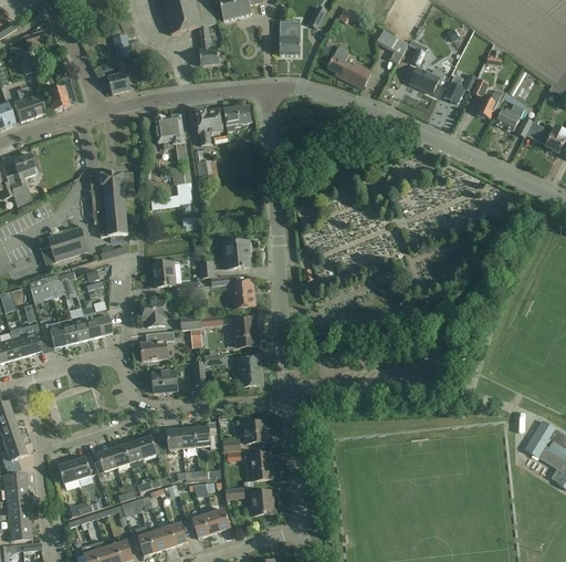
[(208,23),(216,21),(210,0),(161,0),(171,33),(199,25),(208,23)]
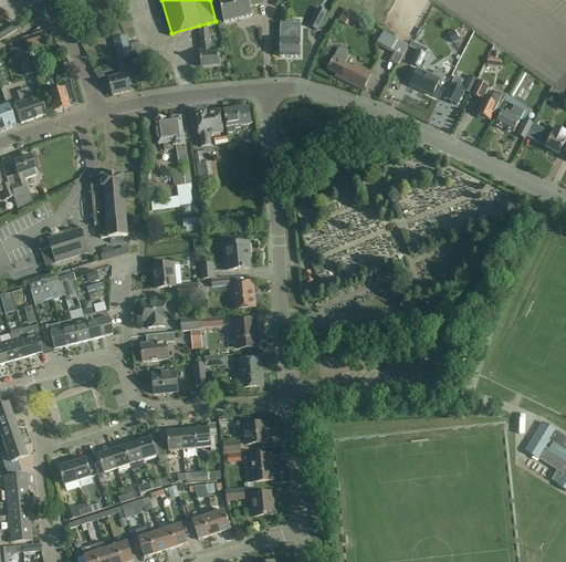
[(219,0),(221,9),(224,19),(252,12),(250,3),(264,0),(219,0)]
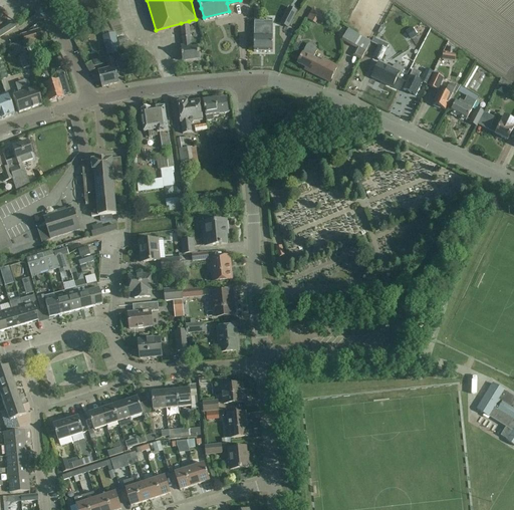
[(84,16),(88,24),(102,17),(98,9),(84,16)]
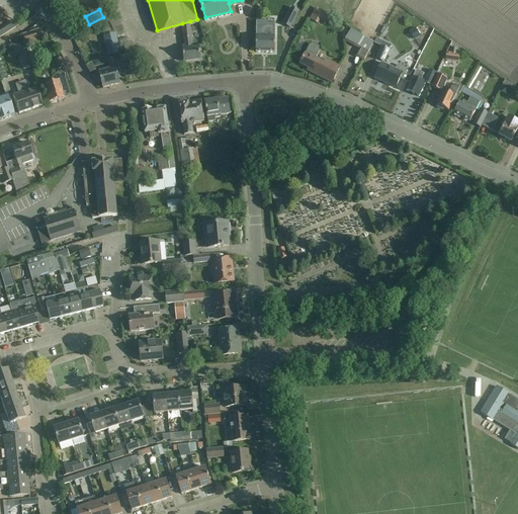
[(290,24),(296,13),(295,13),(288,10),(283,20),(290,24)]
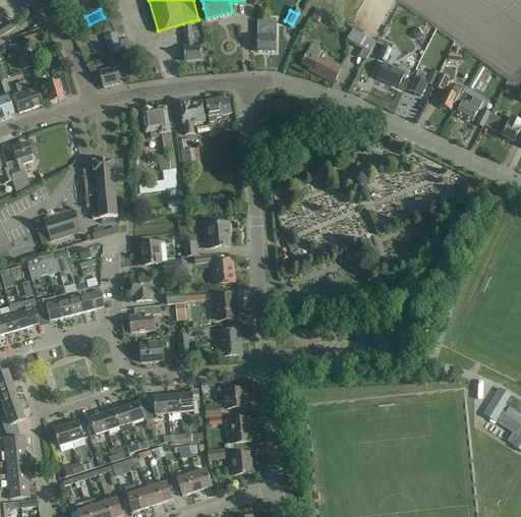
[(263,18),(257,18),(257,50),(276,50),(277,22),(266,22),(266,18),(263,18)]
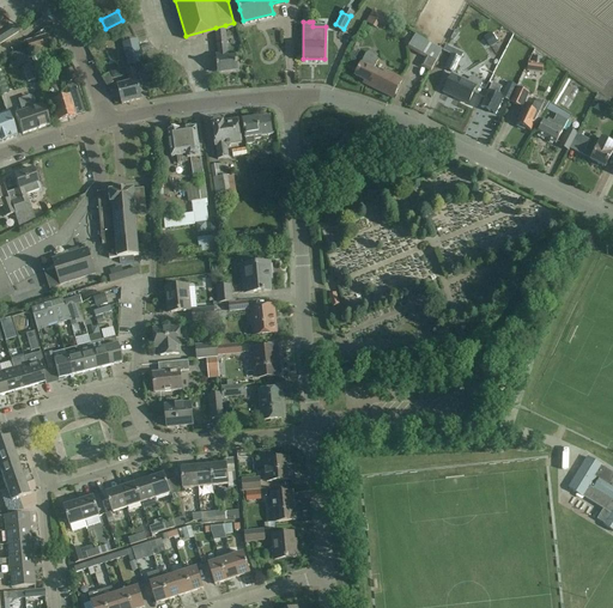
[(228,53),(225,25),(216,28),(218,50),(216,52),(218,70),(238,67),(236,52),(228,53)]
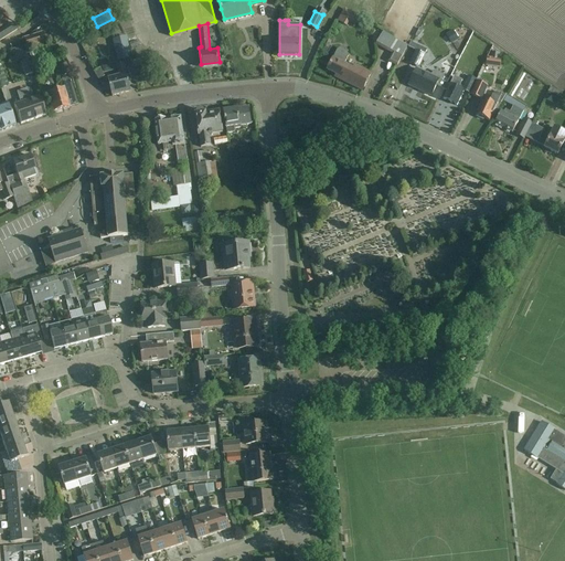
[(387,57),(397,63),(408,42),(382,29),(375,41),(392,50),(387,57)]
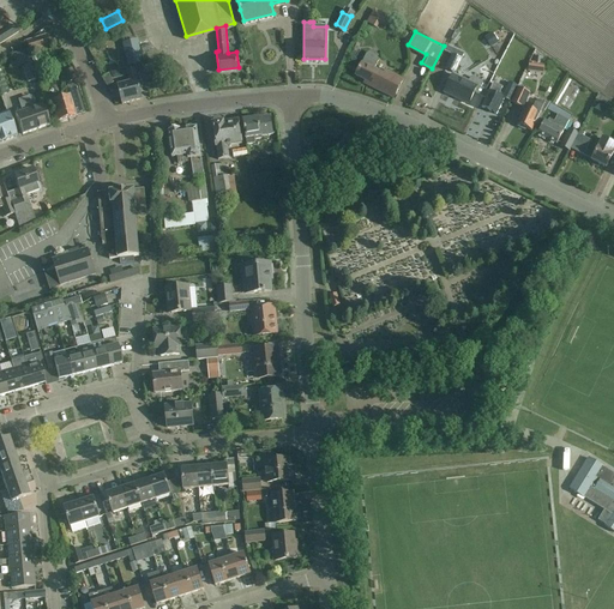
[(25,38),(29,49),(48,43),(46,32),(25,38)]
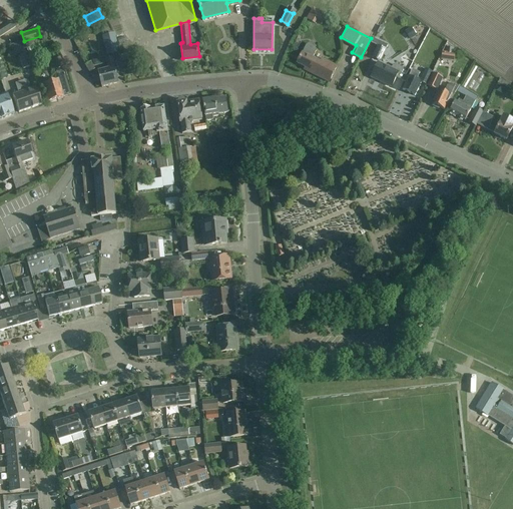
[(102,33),(107,51),(119,48),(114,30),(102,33)]
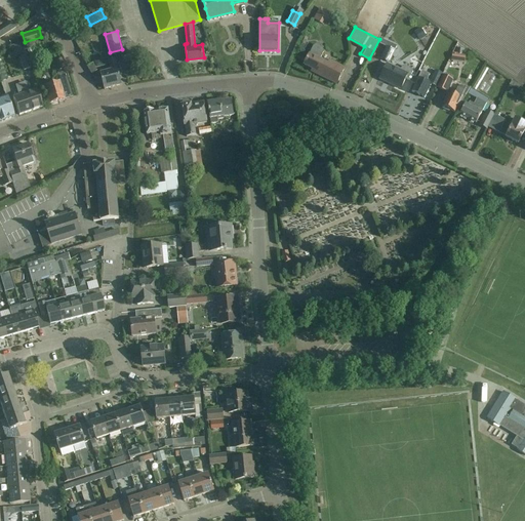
[(381,56),(390,59),(395,48),(397,43),(381,36),(378,41),(387,44),(381,56)]
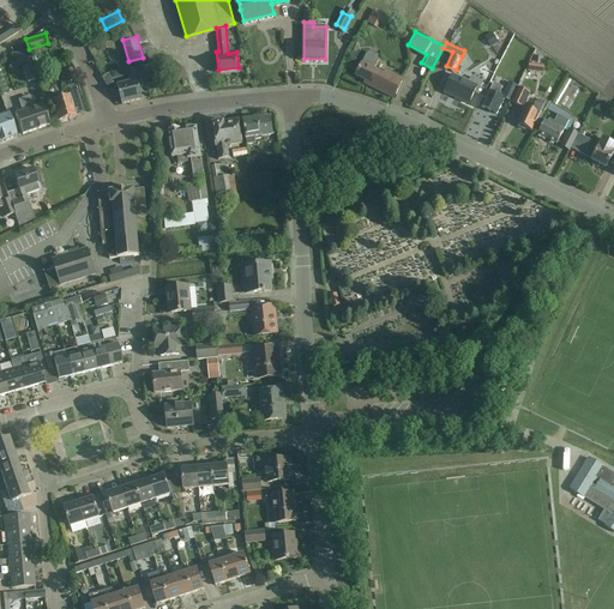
[(362,59),(361,61),(355,72),(373,80),(372,84),(393,95),(403,76),(385,67),(384,70),(374,66),(379,56),(378,52),(371,48),(367,50),(362,59)]
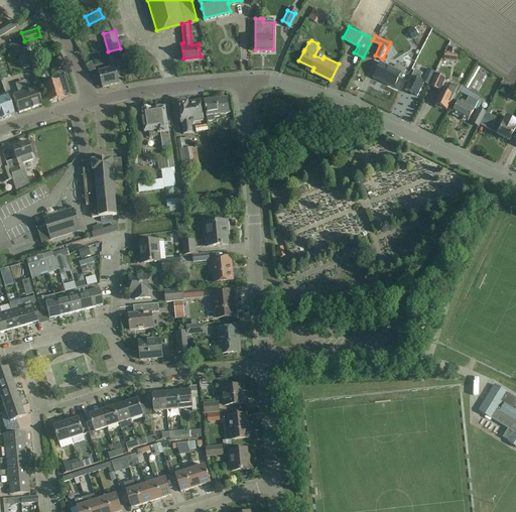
[(453,43),(452,53),(465,54),(466,44),(453,43)]
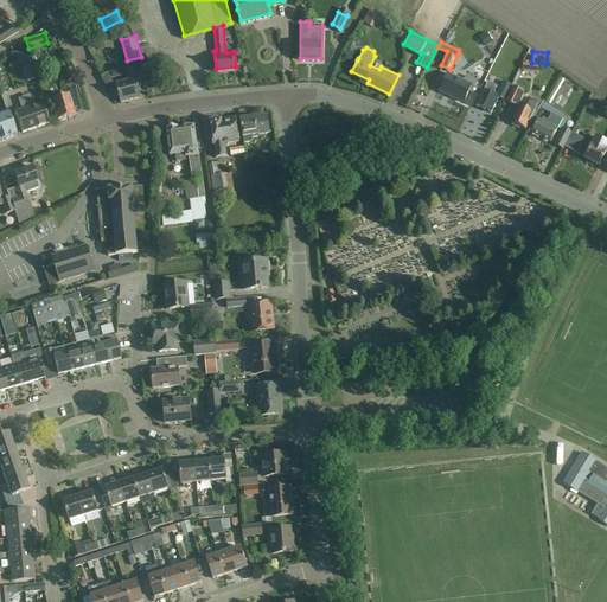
[(23,63),(27,77),(36,75),(31,61),(23,63)]
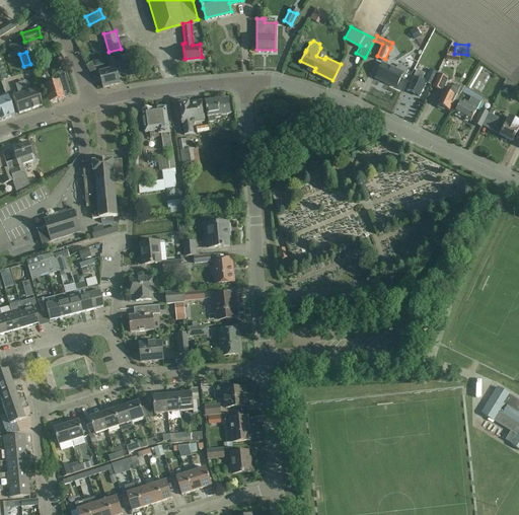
[(98,69),(103,85),(120,80),(114,55),(107,57),(109,66),(98,69)]
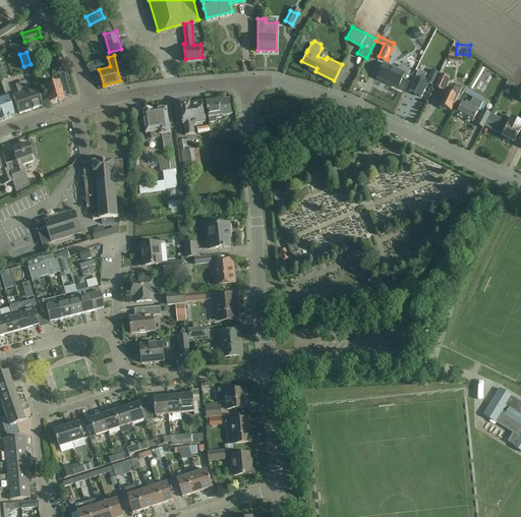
[(87,63),(91,70),(97,67),(93,59),(87,63)]
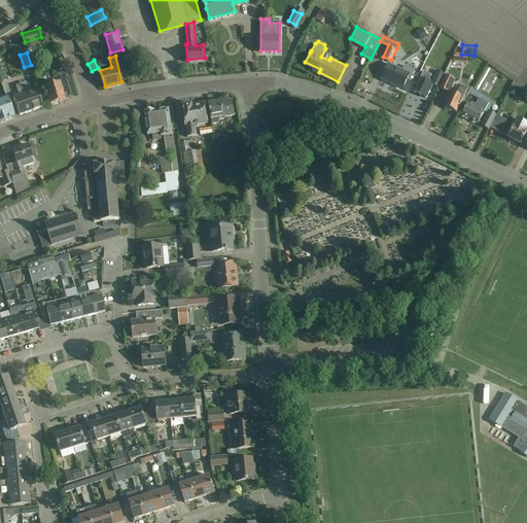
[(394,82),(402,86),(407,76),(415,80),(417,75),(412,73),(414,67),(406,64),(401,67),(388,61),(382,74),(395,80),(394,82)]
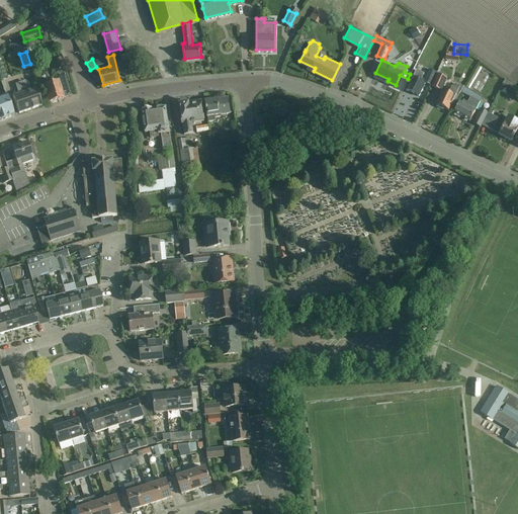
[(410,80),(407,88),(419,94),(425,80),(430,83),(436,70),(430,67),(426,75),(427,75),(425,77),(421,75),(420,78),(413,74),(413,75),(410,74),(408,79),(410,80)]
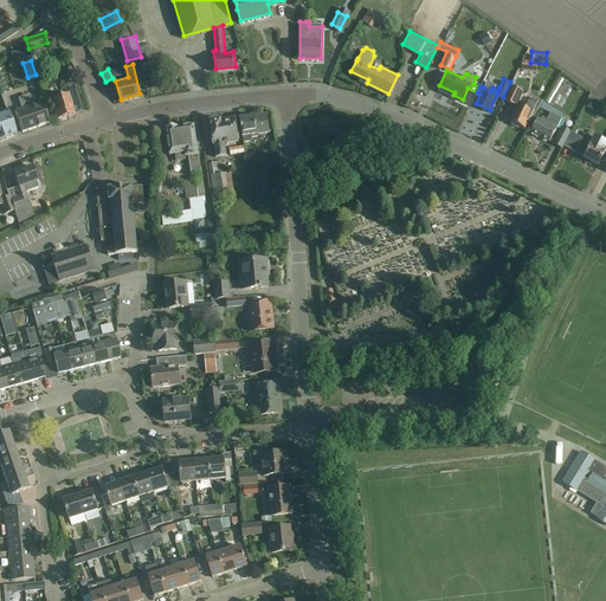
[(49,97),(56,117),(58,116),(58,118),(65,116),(65,115),(73,111),(82,109),(73,79),(66,82),(69,90),(49,97)]
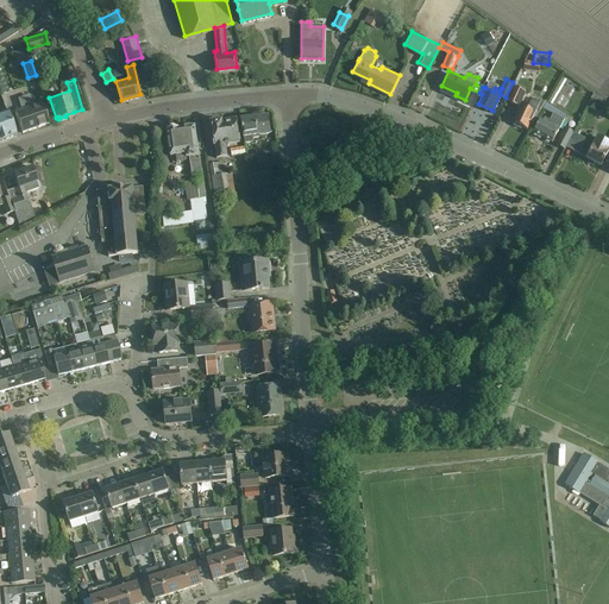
[(507,98),(519,102),(525,89),(513,85),(507,98)]
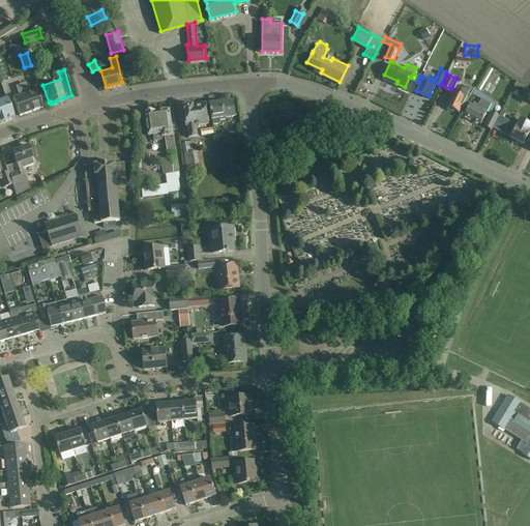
[(12,95),(19,113),(42,105),(36,88),(27,91),(24,81),(15,84),(19,94),(12,95)]
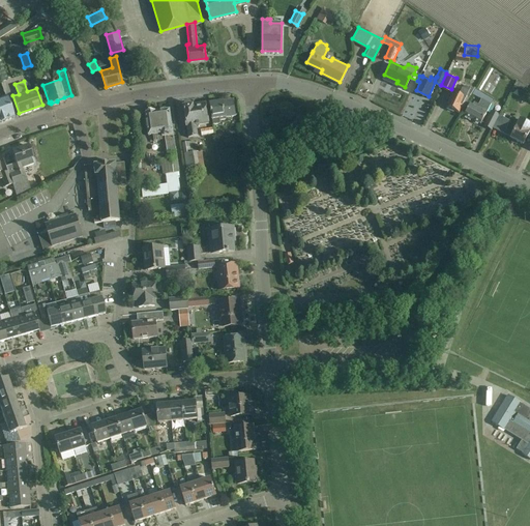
[(460,92),(453,89),(446,105),(448,105),(447,107),(453,109),(453,108),(459,110),(470,86),(464,83),(460,92)]
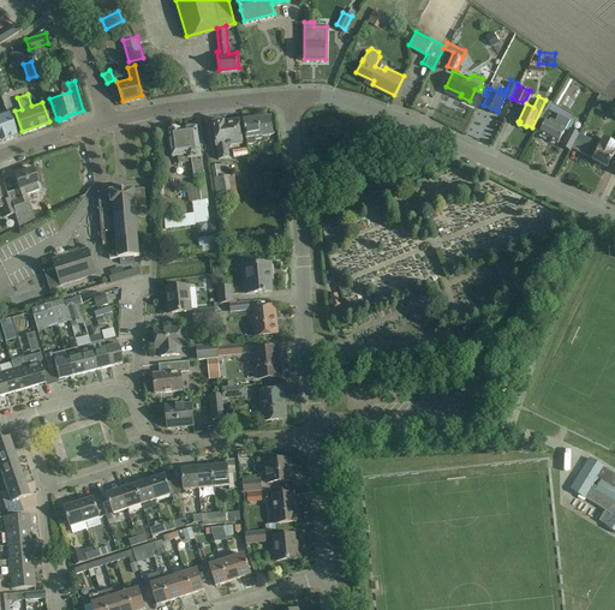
[(0,139),(16,133),(6,109),(0,111),(0,139)]
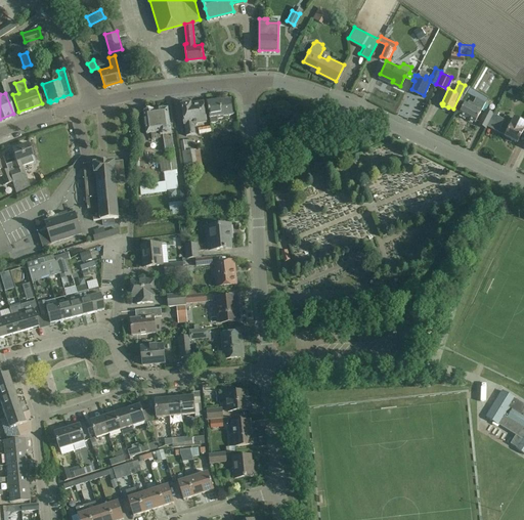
[(469,98),(468,101),(465,99),(459,112),(475,120),(485,100),(476,95),(473,100),(469,98)]
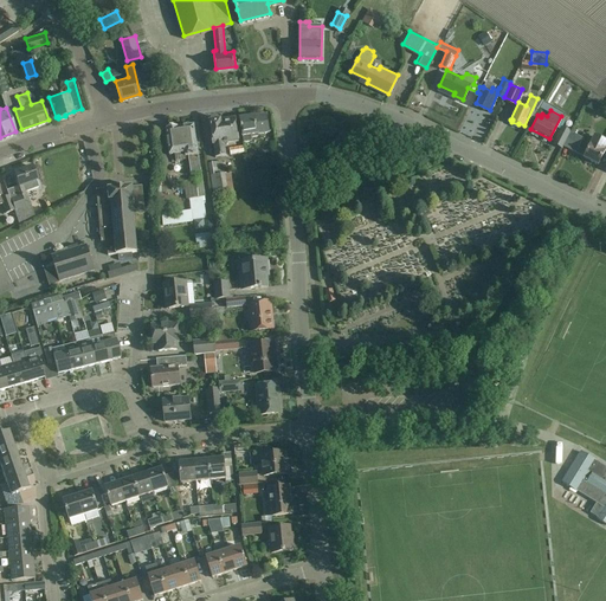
[(256,112),(258,130),(270,129),(266,111),(256,112)]
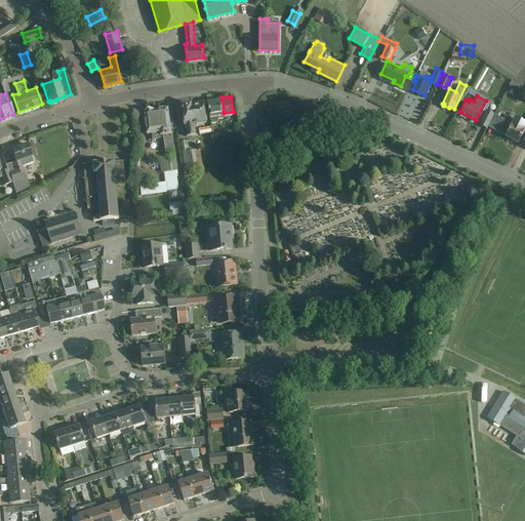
[(224,115),(224,113),(221,97),(207,99),(210,120),(213,120),(218,119),(217,116),(224,115)]
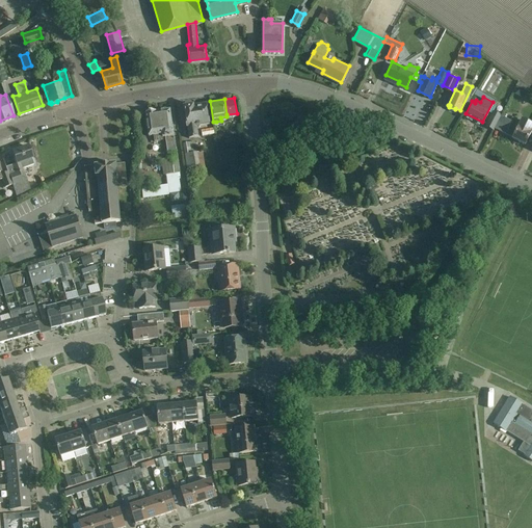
[(184,104),(186,114),(189,135),(198,134),(196,124),(209,122),(206,102),(194,104),(193,103),(192,103),(190,101),(186,101),(185,104),(184,104)]
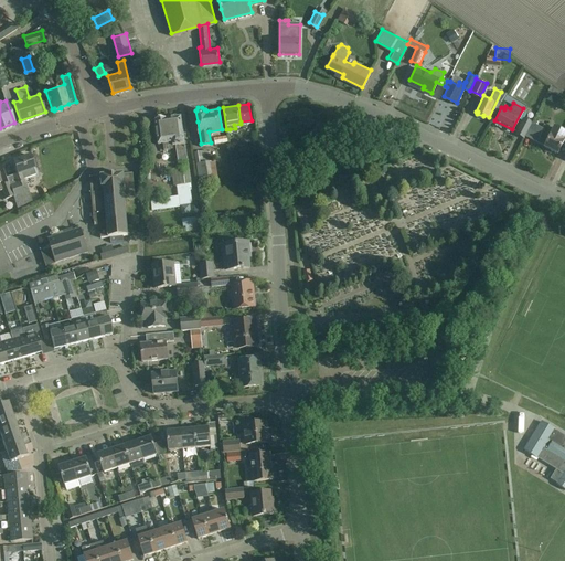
[(178,160),(181,160),(188,159),(182,125),(181,114),(166,116),(162,114),(158,114),(156,117),(156,118),(155,118),(158,141),(163,141),(164,147),(173,146),(173,144),(176,143),(178,160)]
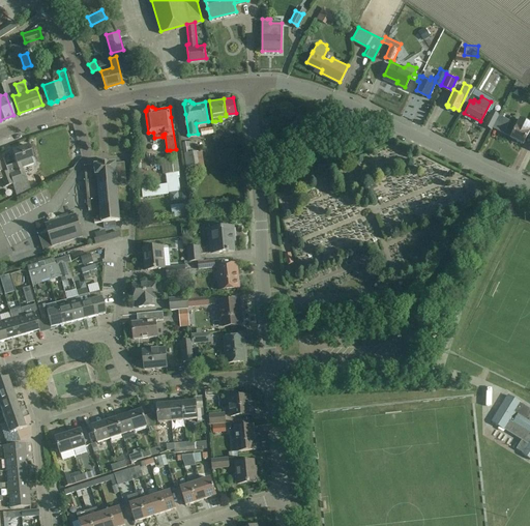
[(492,109),(489,114),(483,123),(492,127),(499,113),(492,109)]
